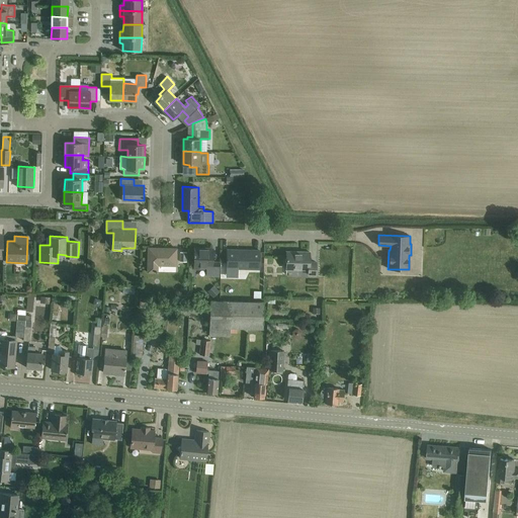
[(177,265),(177,248),(150,248),(149,271),(158,271),(158,264),(177,265)]
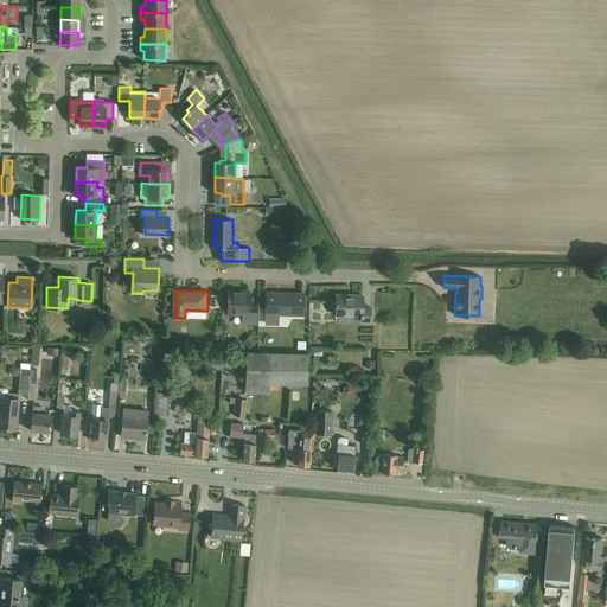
[(256,323),(257,305),(249,305),(250,292),(229,292),(228,312),(243,313),(243,321),(256,323)]
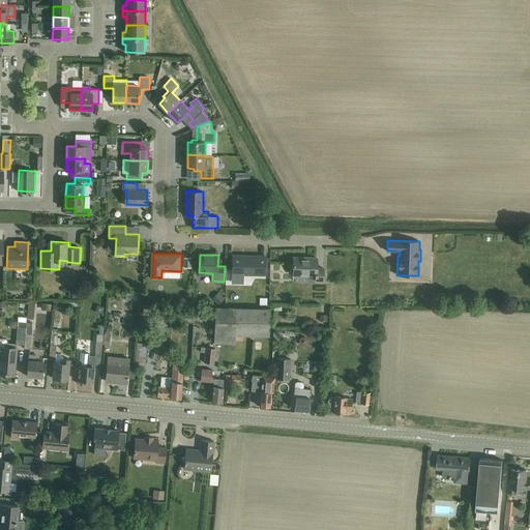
[(266,274),(267,256),(231,256),(231,274),(266,274)]
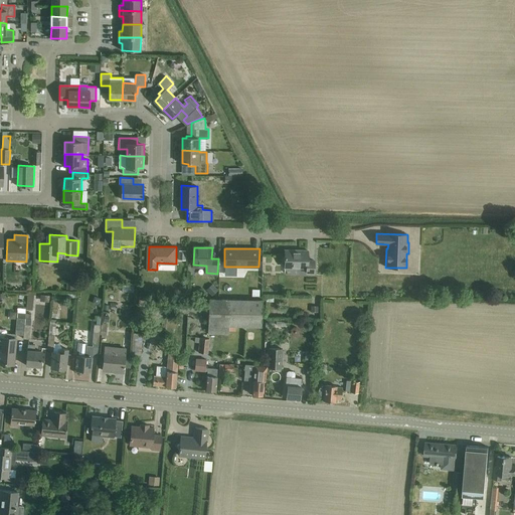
[(315,273),(315,260),(308,260),(308,250),(299,249),(299,252),(286,252),(286,268),(308,269),(308,273),(315,273)]
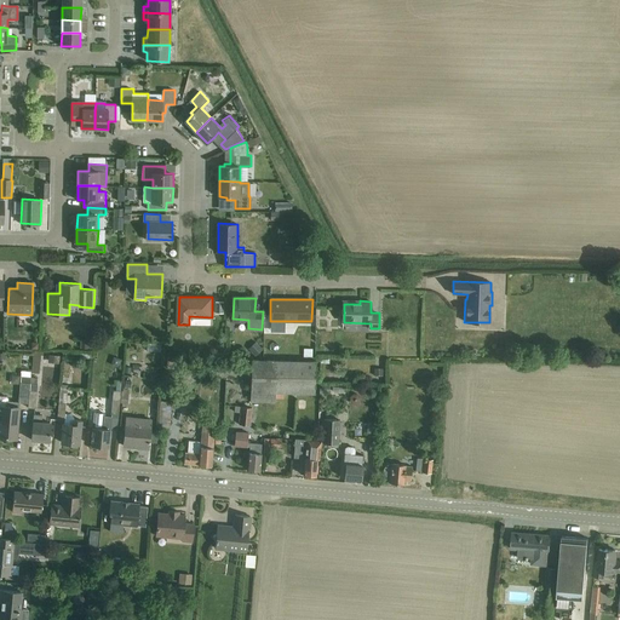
[(257,344),(250,350),(254,356),(262,350),(257,344)]
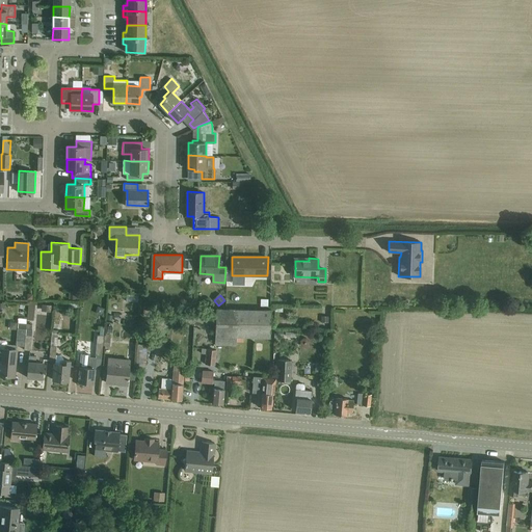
[(270,338),(271,310),(216,309),(216,344),(236,345),(236,337),(270,338)]
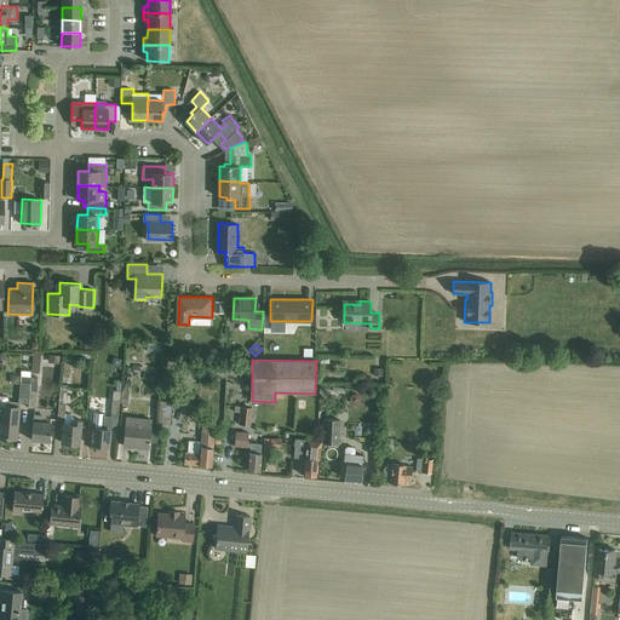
[(21,383),(19,400),(28,401),(30,384),(30,378),(22,377),(21,377),(21,383)]
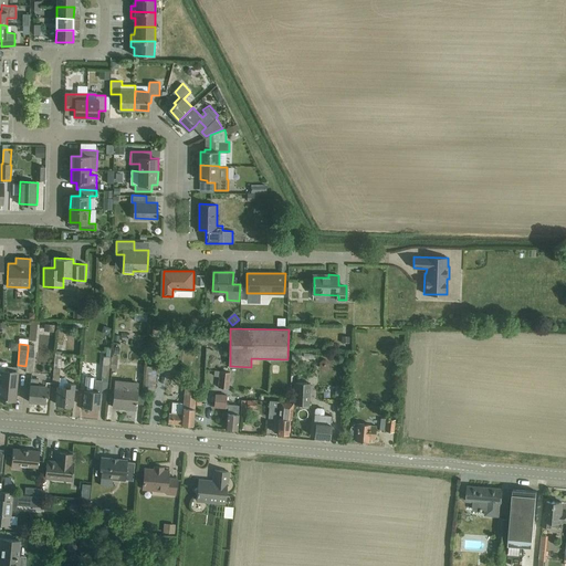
[(33,350),(28,350),(25,373),(32,374),(34,350),(33,350)]
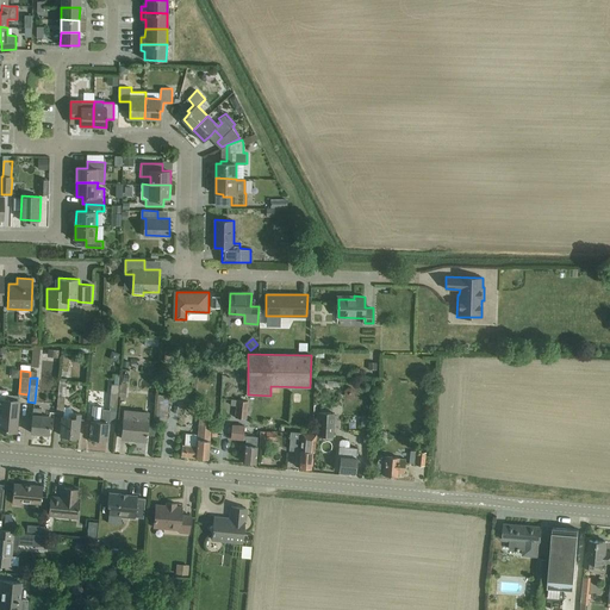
[(118,398),(119,385),(112,384),(110,408),(117,409),(118,398)]
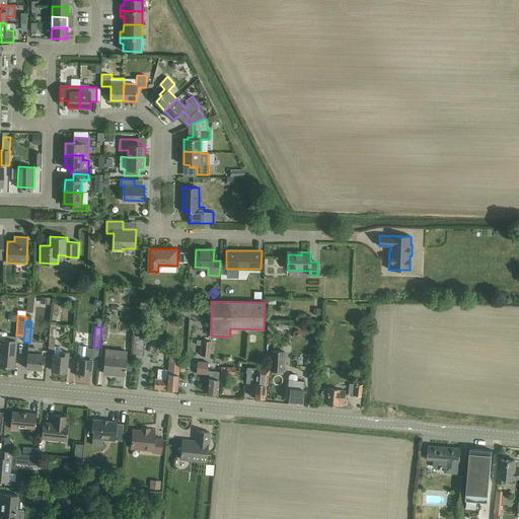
[(0,364),(14,366),(16,337),(6,336),(6,334),(5,331),(0,330),(0,364)]
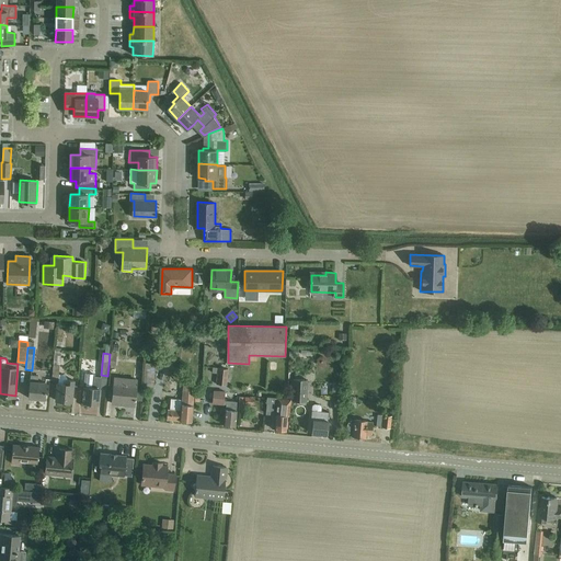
[(317,363),(319,365),(322,366),(325,364),(325,361),(323,357),(320,357),(318,359),(317,363)]
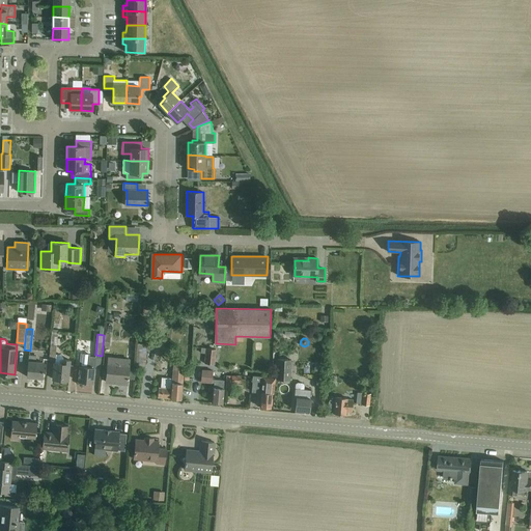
[(149,350),(149,344),(146,344),(146,343),(138,343),(137,369),(146,369),(146,350),(149,350)]
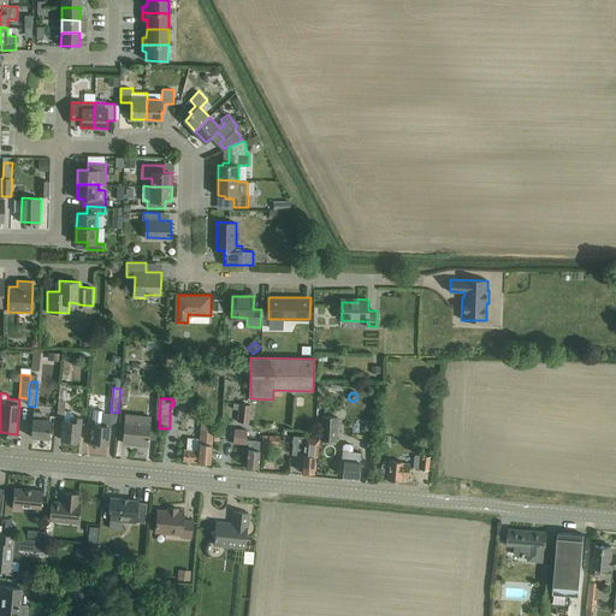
[(58,400),(57,418),(64,418),(64,421),(63,421),(61,433),(60,439),(78,440),(81,418),(73,416),(73,415),(73,414),(72,413),(71,413),(70,412),(64,412),(65,401),(58,400)]
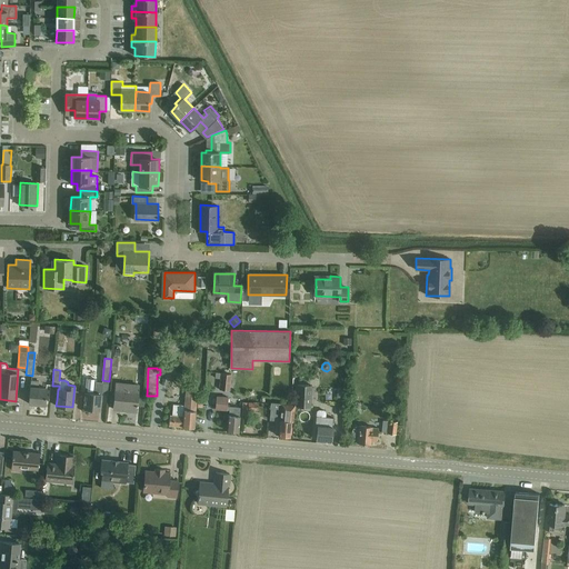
[(216,372),(216,378),(221,378),(220,389),(229,390),(230,390),(231,373),(221,372),(216,372)]
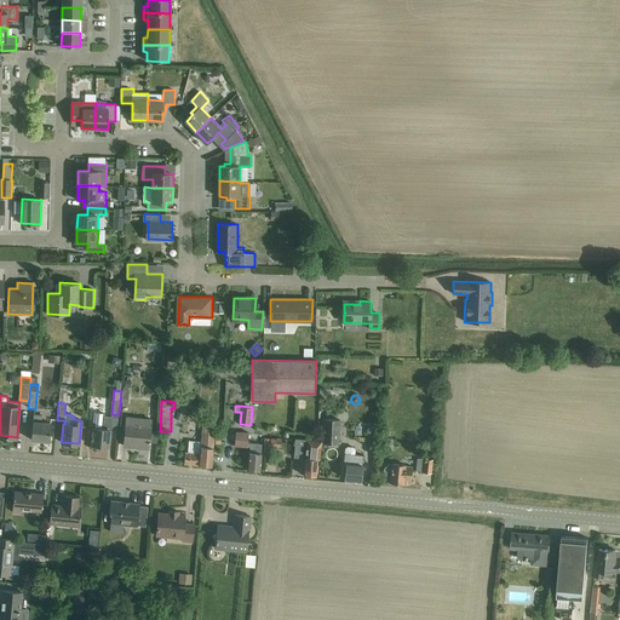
[(34,413),(32,440),(50,441),(51,423),(41,422),(42,414),(34,413)]
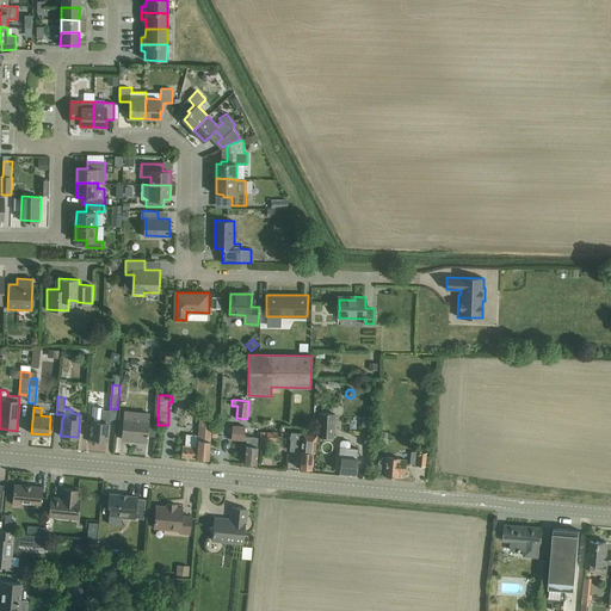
[(93,407),(92,421),(91,438),(107,440),(110,411),(103,409),(103,407),(93,407)]
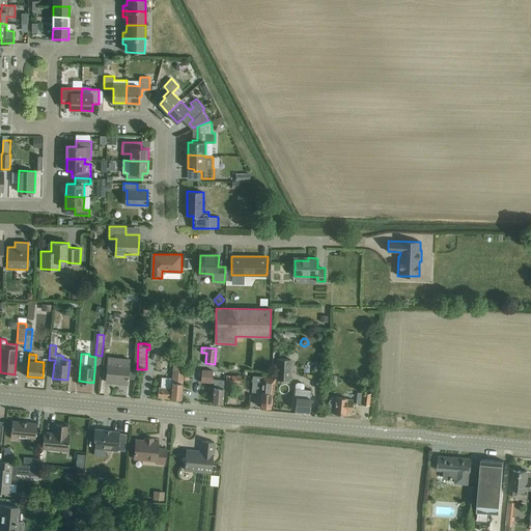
[(130,360),(108,358),(106,382),(128,384),(130,360)]
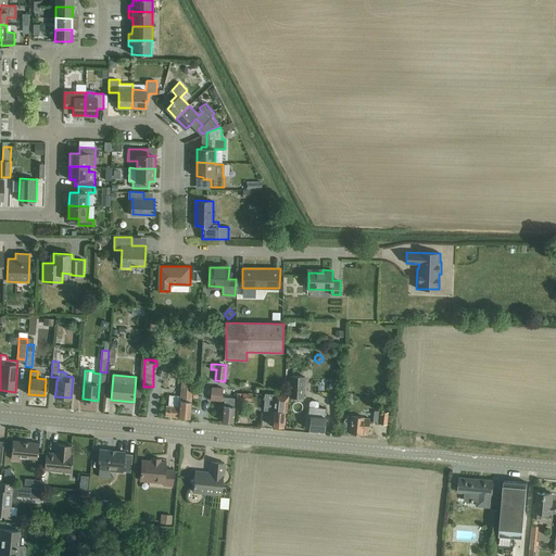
[(290,376),(288,395),(288,396),(303,397),(304,377),(290,376)]
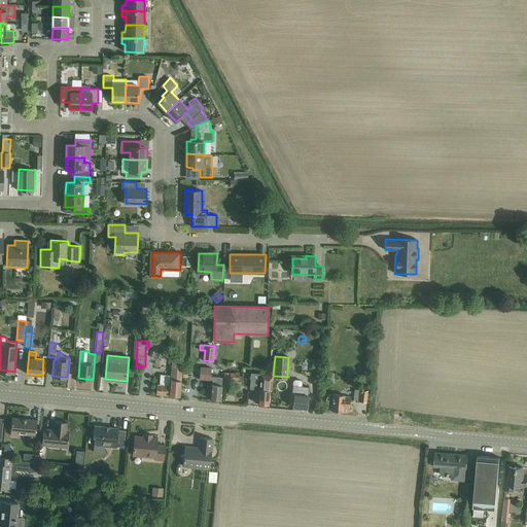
[(156,390),(156,394),(180,396),(182,367),(183,362),(172,361),(171,375),(161,374),(160,385),(157,385),(156,390)]
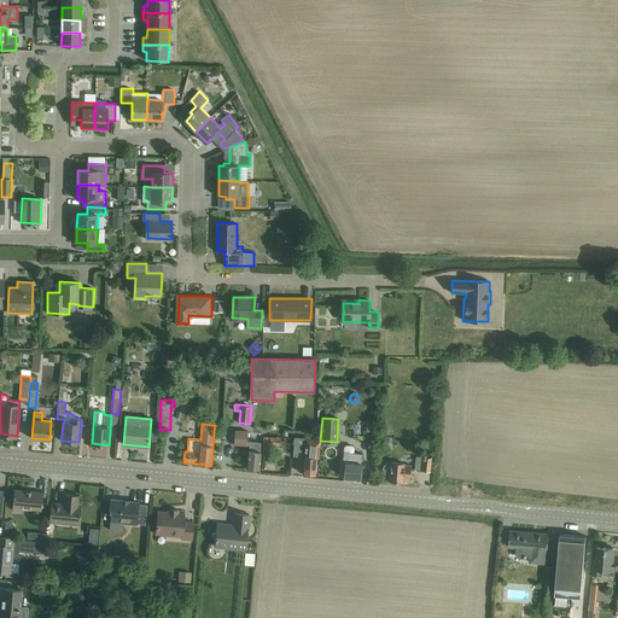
[(237,431),(235,443),(246,444),(249,444),(249,450),(246,467),(258,468),(261,442),(246,441),(248,437),(248,431),(237,431)]
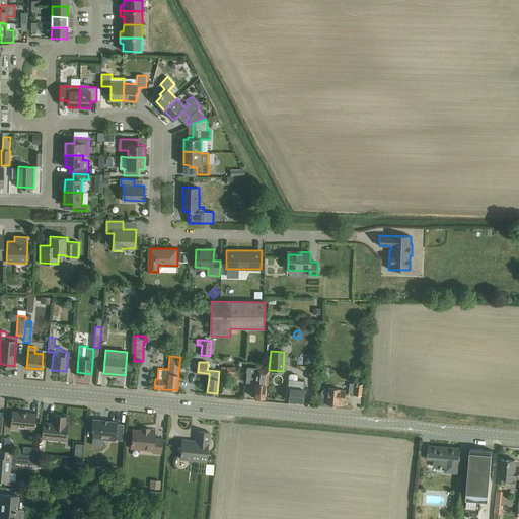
[(226,378),(226,374),(235,374),(235,367),(226,367),(221,367),(221,378),(226,378)]
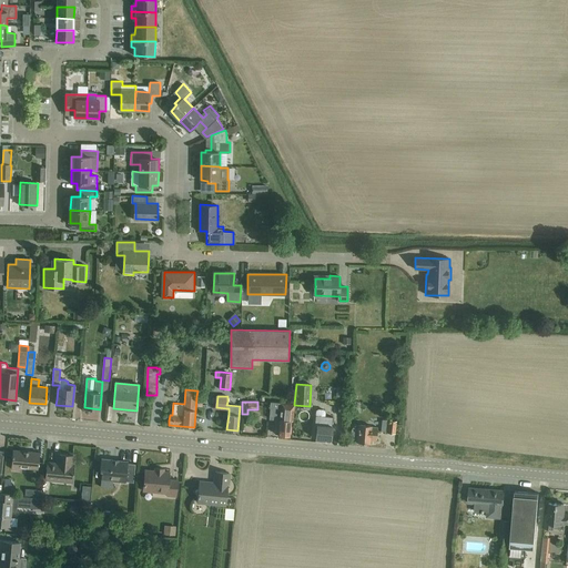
[(271,409),(271,411),(275,411),(275,419),(273,434),(279,434),(290,435),(291,421),(293,421),(294,405),(294,404),(271,402),(271,409)]
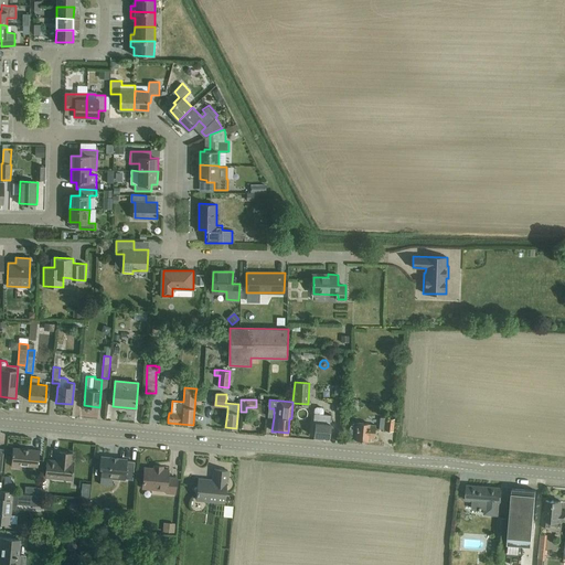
[(315,408),(313,423),(312,429),(315,430),(313,436),(329,437),(331,415),(323,414),(324,409),(322,407),(317,407),(315,408)]
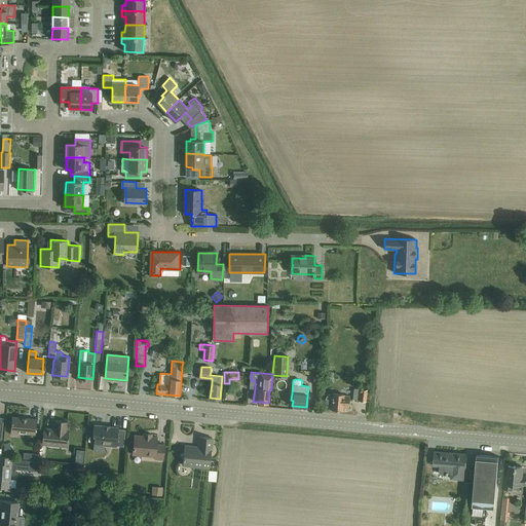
[(360,389),(359,401),(366,402),(367,390),(360,389)]
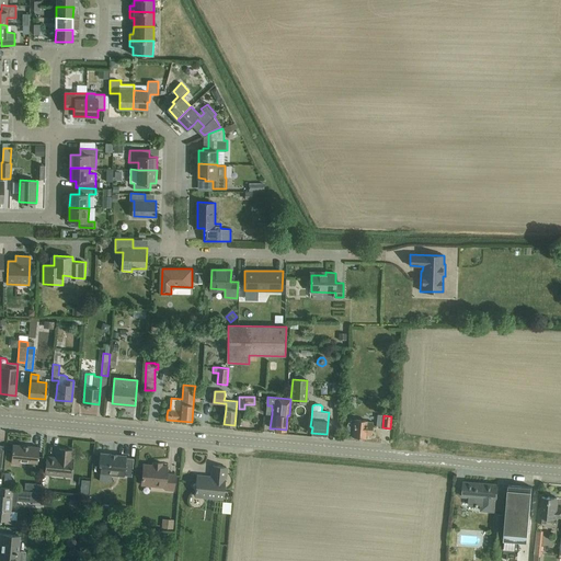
[(346,425),(346,426),(346,427),(346,428),(347,428),(347,430),(348,431),(350,431),(350,432),(351,432),(352,432),(353,432),(352,437),(365,438),(366,434),(371,435),(373,423),(367,422),(367,421),(354,420),(353,420),(352,420),(351,420),(350,420),(350,421),(348,421),(348,422),(347,422),(347,423),(346,424),(346,425)]
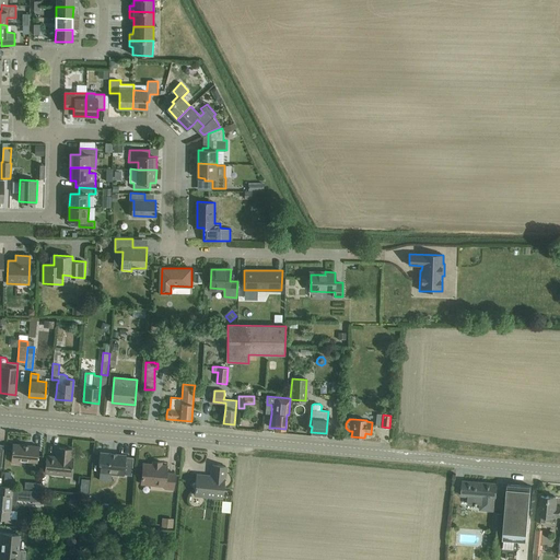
[(37,463),(39,446),(13,444),(11,463),(21,464),(21,462),(37,463)]
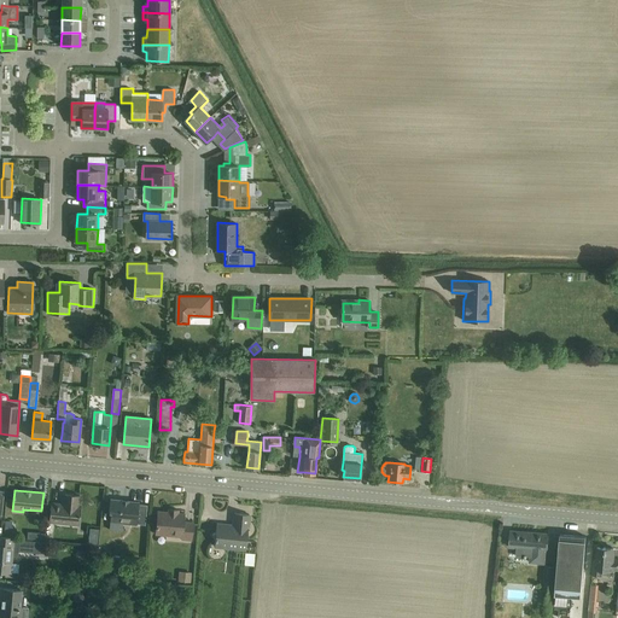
[(51,503),(50,523),(60,524),(62,517),(80,518),(81,506),(80,506),(80,496),(63,495),(62,505),(51,503)]
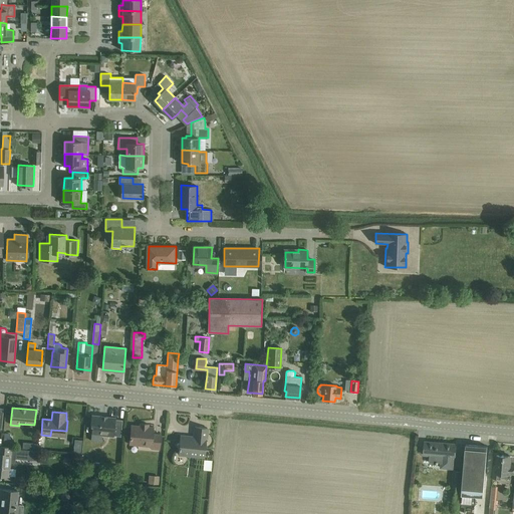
[(115,418),(91,415),(90,426),(92,426),(91,435),(120,437),(122,421),(115,421),(115,418)]
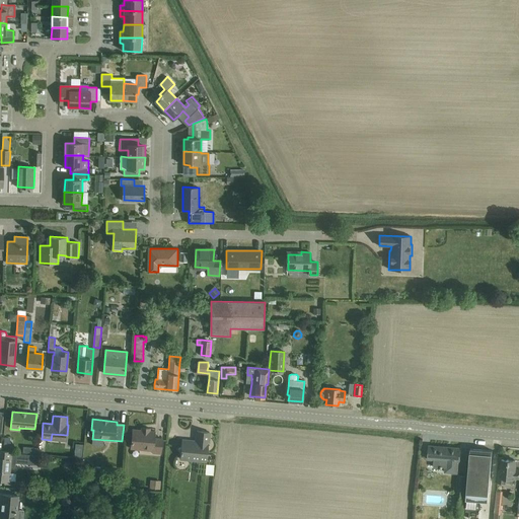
[(161,454),(162,439),(154,438),(155,431),(150,431),(150,429),(141,428),(141,430),(132,429),(131,449),(140,449),(141,447),(153,448),(152,453),(161,454)]
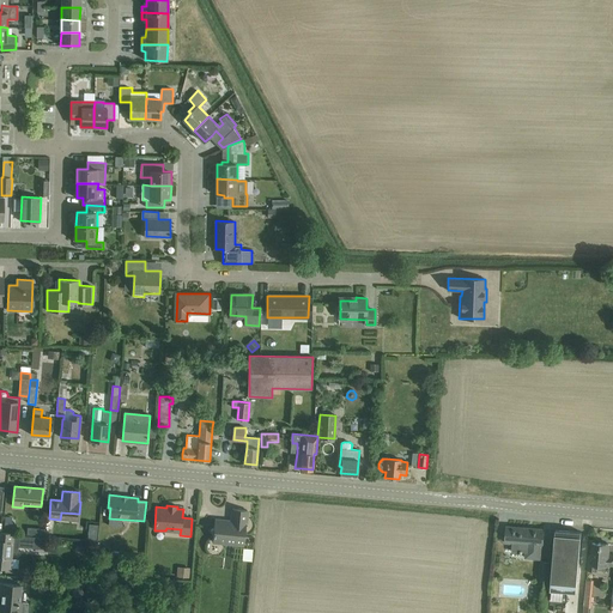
[(212,533),(213,534),(213,535),(213,541),(244,544),(246,523),(247,510),(232,509),(231,522),(214,520),(214,528),(212,528),(211,529),(211,532),(212,533)]
